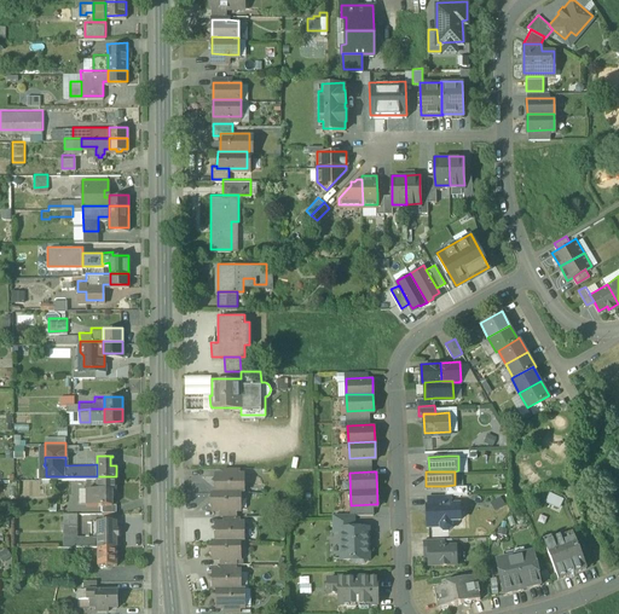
[(238,473),(223,474),(223,473),(215,473),(215,476),(213,479),(217,482),(217,490),(239,490),(243,490),(242,473),(238,473)]
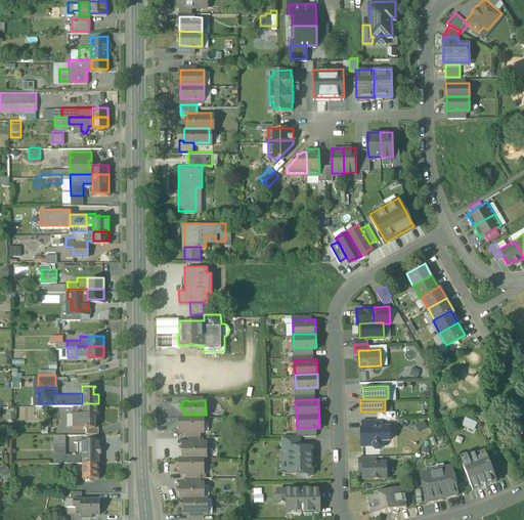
[(98,403),(82,403),(82,410),(82,413),(95,413),(98,413),(98,403)]
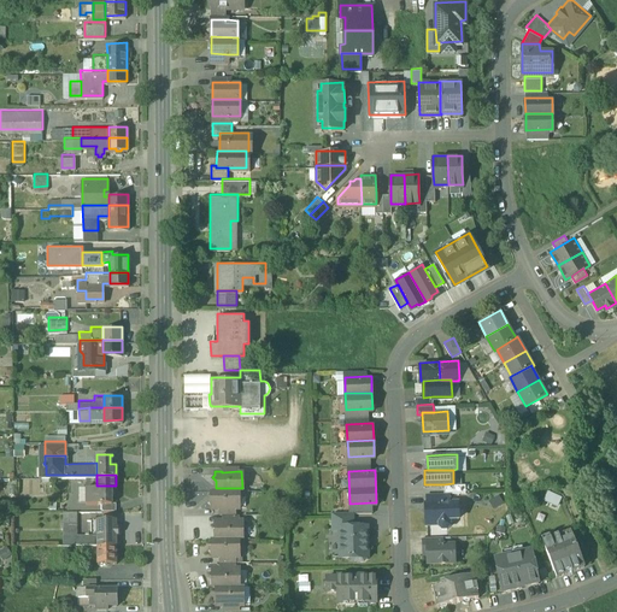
[(112,486),(97,486),(86,486),(87,501),(100,501),(101,501),(112,501),(112,500),(112,486)]
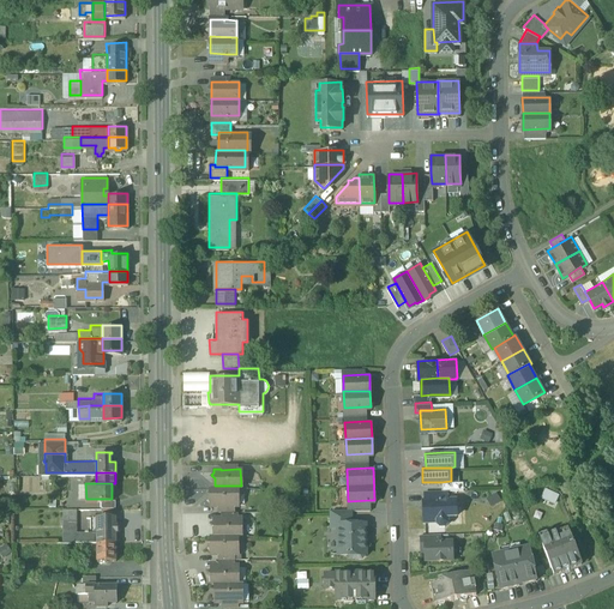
[(238,502),(238,486),(215,486),(211,486),(211,494),(208,496),(211,500),(211,502),(218,502),(234,502),(238,502)]
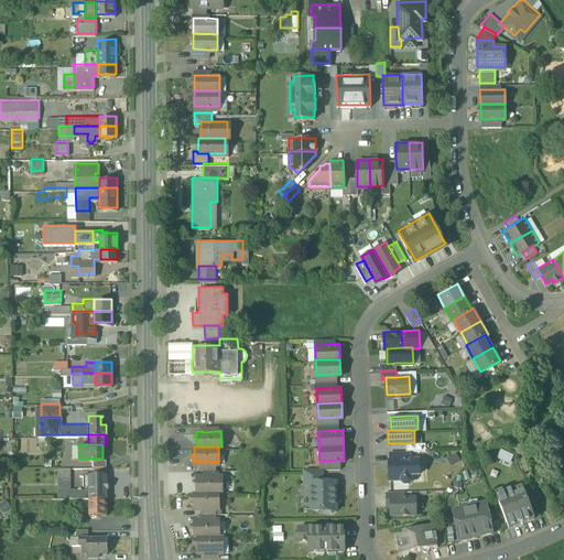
[(509,462),(514,453),(502,447),(497,455),(509,462)]
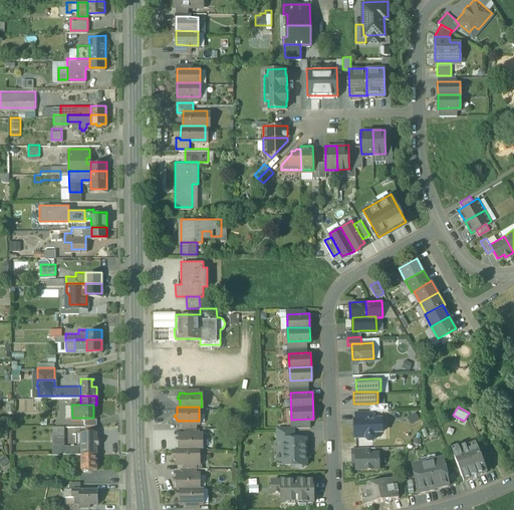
[(369,410),(355,410),(356,418),(373,417),(373,409),(369,410)]
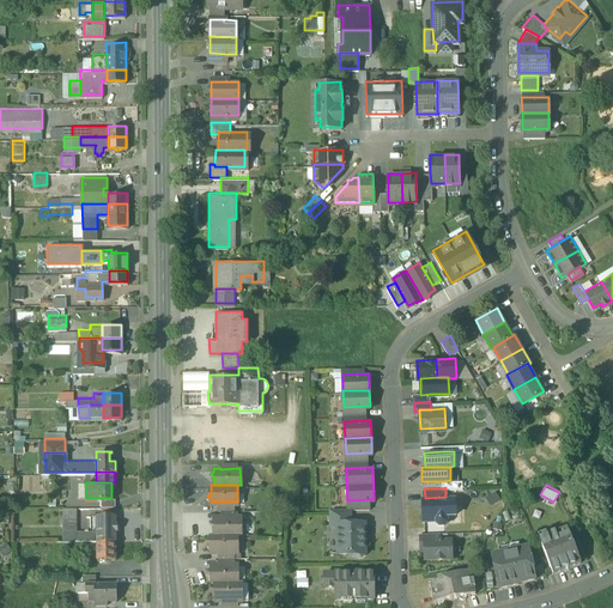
[(425,498),(423,498),(424,520),(436,518),(436,521),(439,523),(444,523),(447,520),(447,517),(448,512),(455,512),(455,497),(445,497),(425,498)]
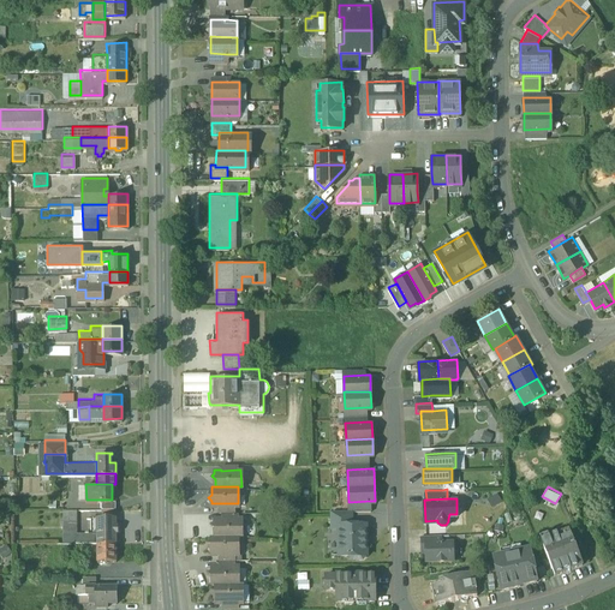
[(77,507),(63,507),(63,519),(77,519),(77,507)]
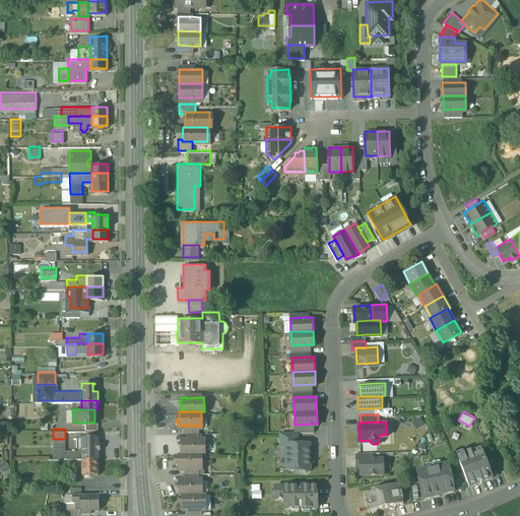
[(297,443),(297,431),(295,431),(279,431),(280,444),(286,444),(286,443),(297,443)]
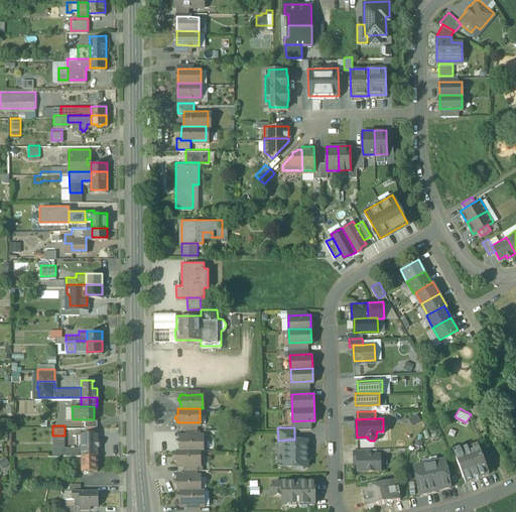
[(98,438),(98,431),(82,431),(82,432),(77,432),(78,445),(82,445),(82,444),(98,444),(100,444),(100,438),(98,438)]
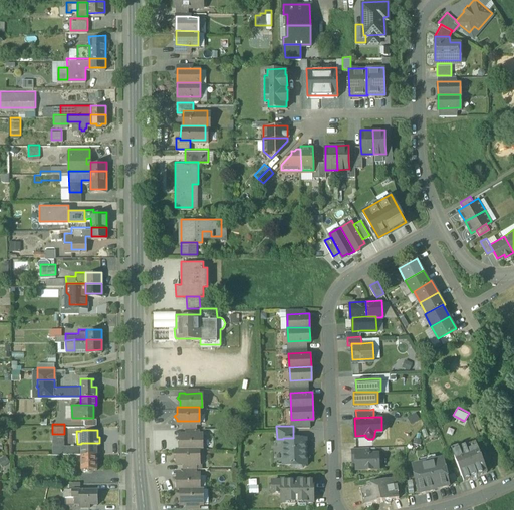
[(199,433),(186,433),(180,433),(180,436),(177,438),(180,441),(180,447),(199,447),(202,447),(202,433),(199,433)]
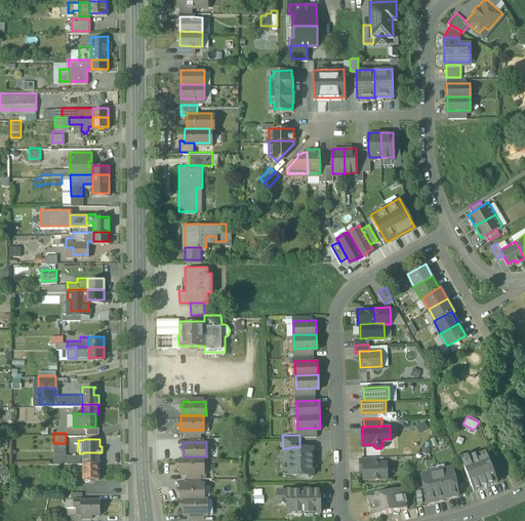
[(66,443),(53,443),(54,453),(65,453),(66,453),(66,443)]
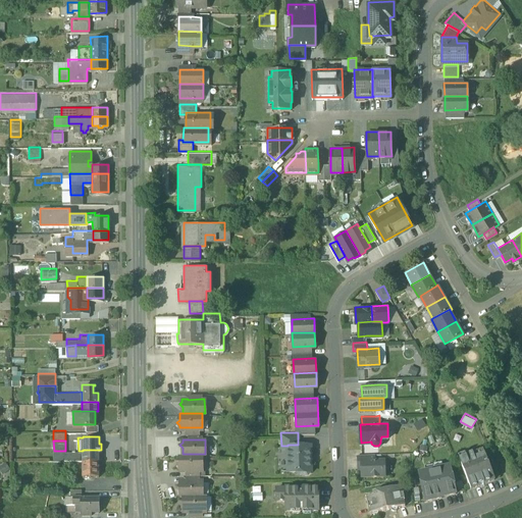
[(311,469),(310,445),(298,445),(288,445),(288,446),(288,469),(295,469),(295,470),(297,470),(300,472),(307,472),(311,469)]
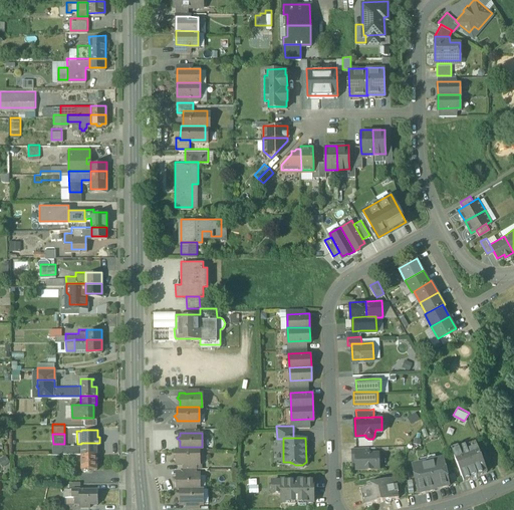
[(97,443),(81,443),(81,444),(81,452),(97,452),(97,443)]
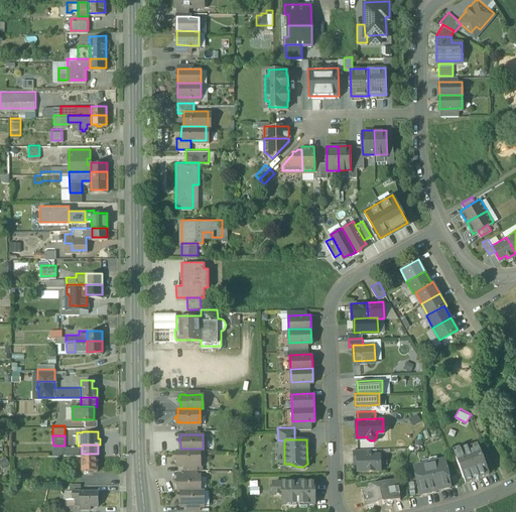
[(63,445),(53,445),(53,454),(63,454),(63,445)]
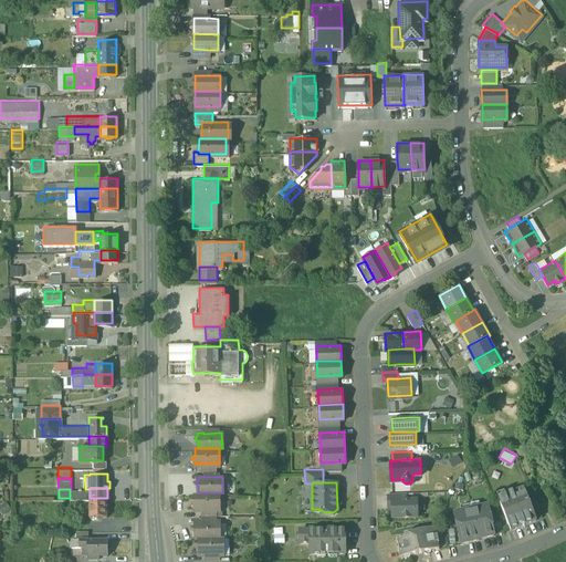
[(71,489),(70,489),(70,498),(74,498),(90,498),(90,489),(85,489),(71,489)]
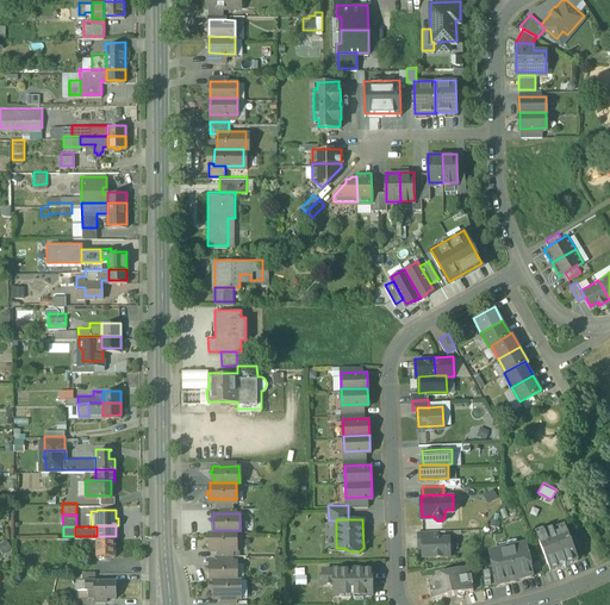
[(558,531),(555,526),(536,534),(551,568),(578,557),(566,528),(558,531)]
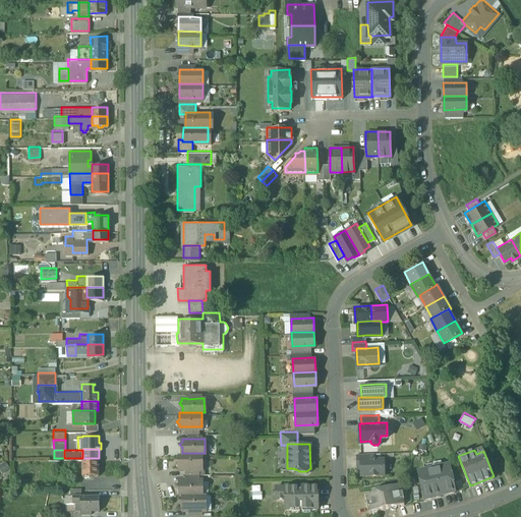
[(373,452),(356,453),(356,462),(357,462),(360,462),(360,458),(374,458),(373,452)]
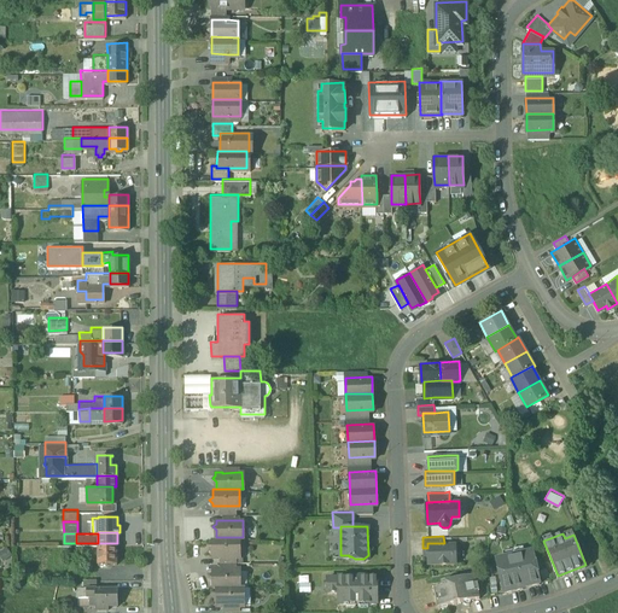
[(239,554),(239,537),(216,537),(213,537),(213,546),(210,548),(213,552),(213,554),(235,554),(239,554)]
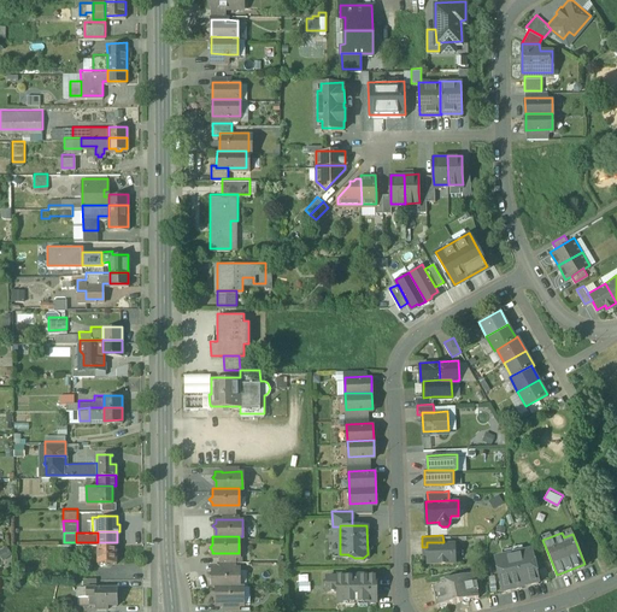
[(444,542),(427,542),(427,547),(423,547),(423,553),(427,552),(428,562),(454,560),(453,541),(444,542)]
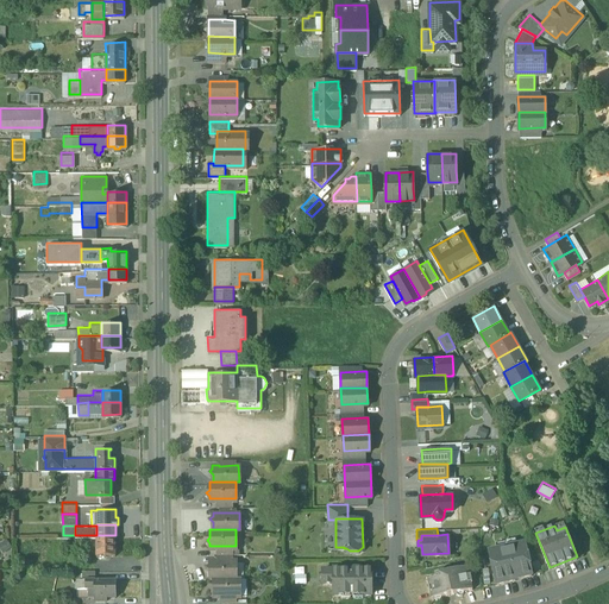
[(115,553),(115,535),(96,535),(96,541),(96,553),(115,553)]
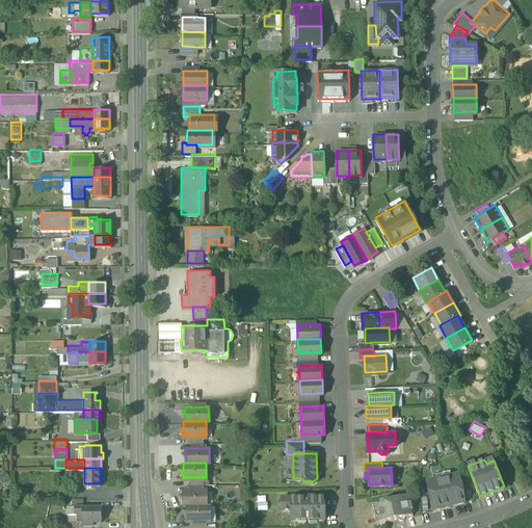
[(449,475),(444,476),(443,473),(442,473),(443,478),(436,479),(436,477),(427,479),(433,508),(450,505),(450,503),(454,502),(454,503),(464,501),(459,478),(458,478),(457,473),(449,475)]
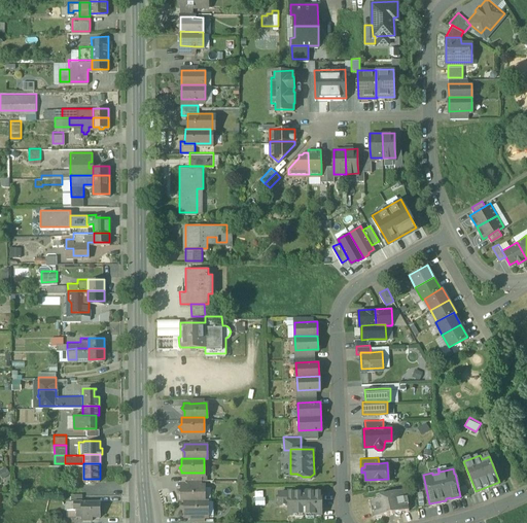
[(187,485),(181,485),(181,488),(179,490),(181,493),(181,499),(184,499),(204,499),(204,485),(201,485),(187,485)]
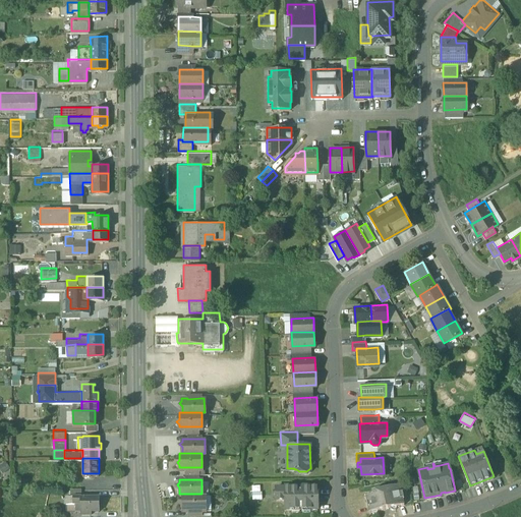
[(261,496),(261,481),(251,482),(252,497),(261,496)]
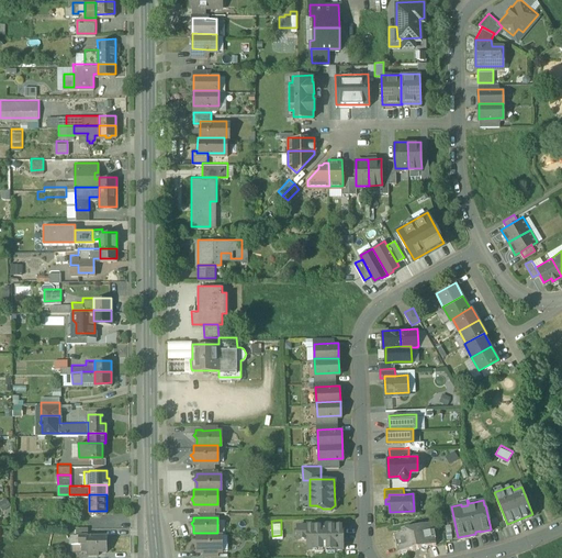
[(431,522),(401,528),(402,532),(394,534),(397,550),(436,543),(435,537),(436,536),(434,528),(433,528),(431,522)]
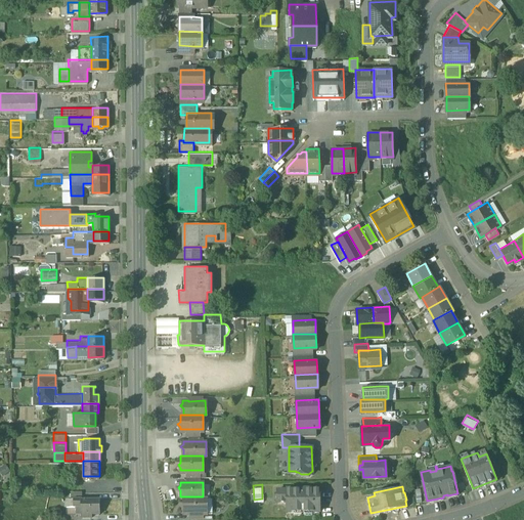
[(319,487),(287,487),(287,488),(277,488),(277,501),(287,501),(287,511),(319,510),(319,487)]
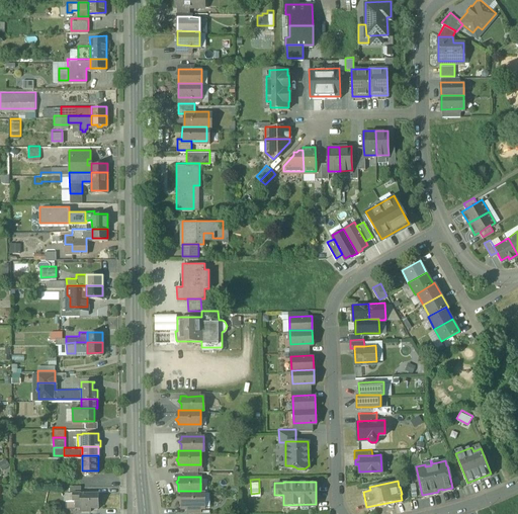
[(200,491),(181,491),(181,498),(179,500),(182,503),(181,505),(200,505),(204,505),(203,491),(200,491)]
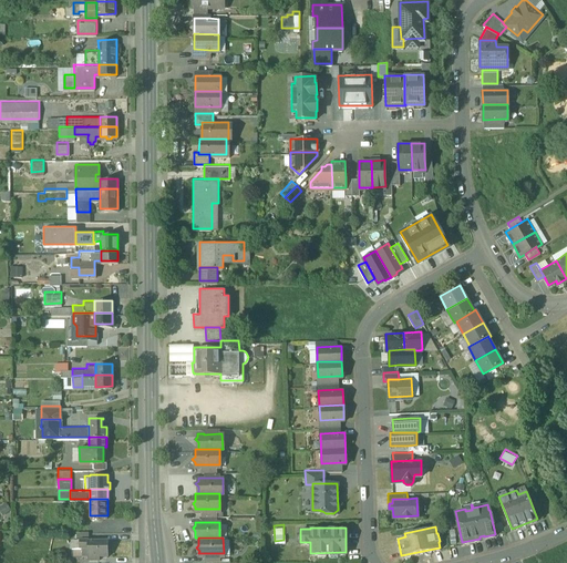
[(89,539),(88,539),(88,546),(83,546),(83,554),(88,554),(99,554),(107,554),(107,539),(89,539)]
